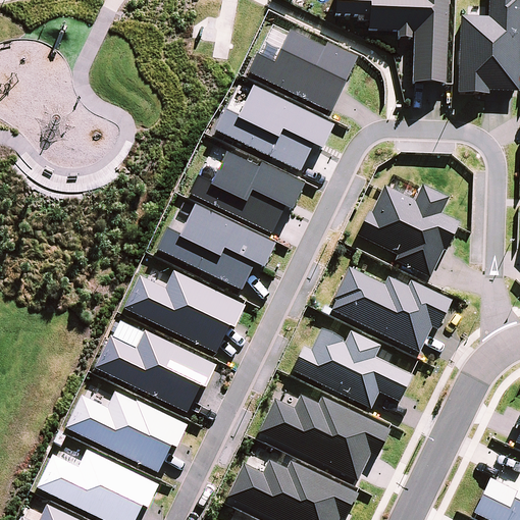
[(336,0),(336,17),(370,18),(369,33),(413,34),(411,83),(447,84),(449,0),(336,0)]
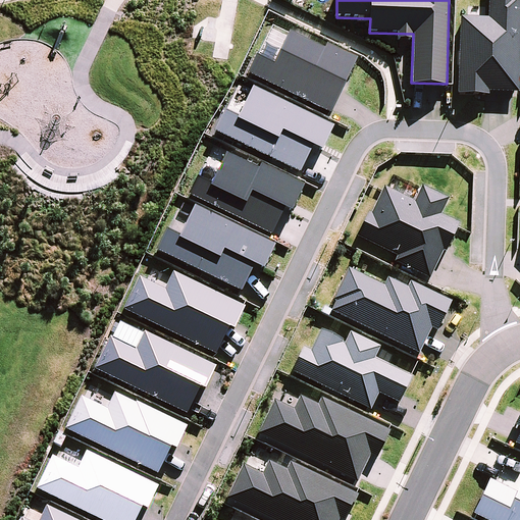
[(488,0),(489,16),(460,16),(459,92),(519,92),(519,0),(488,0)]
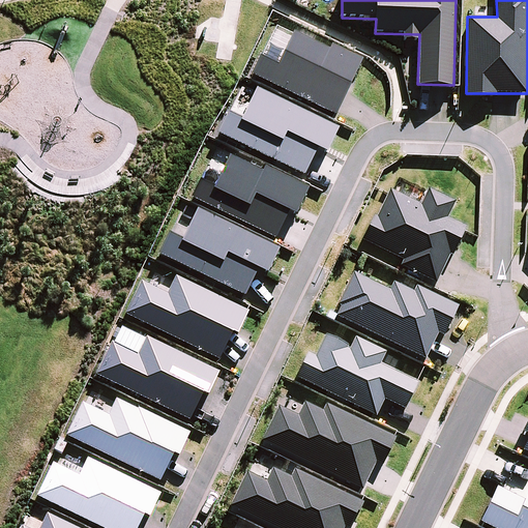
[(294,30),(283,57),(264,49),(252,76),(338,115),(361,60),(294,30)]
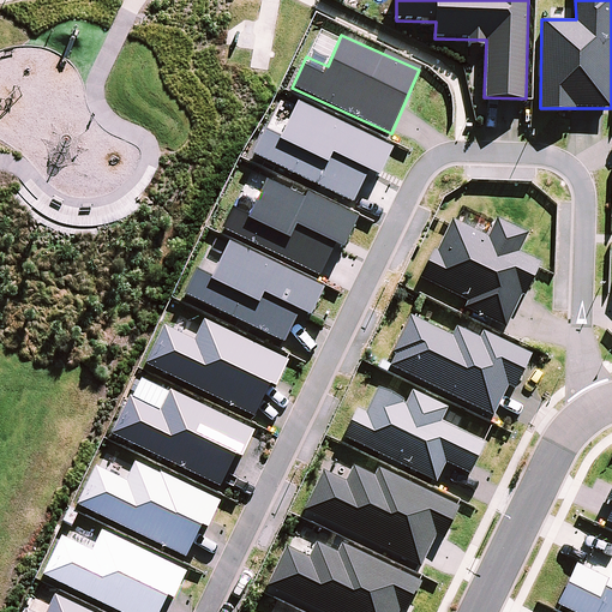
[(264,127),(252,154),(354,202),(369,171),(379,177),(393,147),(298,102),(282,136),(264,127)]
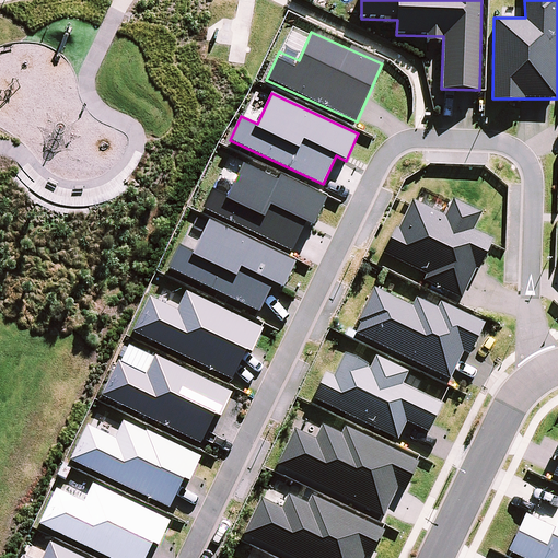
[(324,198),(244,160),(228,195),(213,188),(202,210),(234,225),(232,230),(209,219),(194,251),(179,244),(169,267),(260,311),(274,283),(283,288),(295,260),(257,242),(259,236),(297,254),(324,198)]
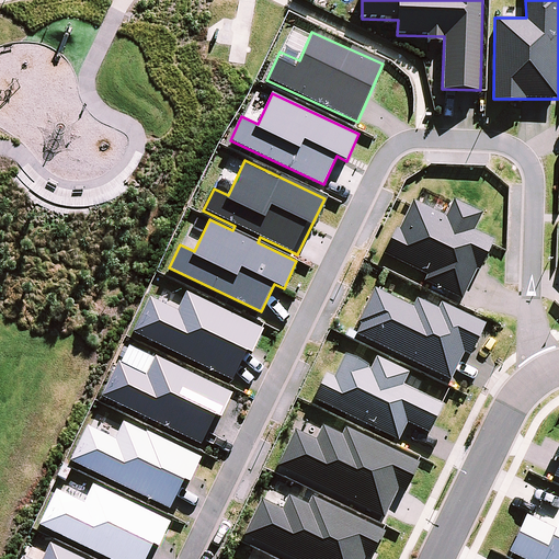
[(475,228),(483,214),(455,196),(444,215),(415,198),(384,251),(461,297),(495,239),(475,228)]
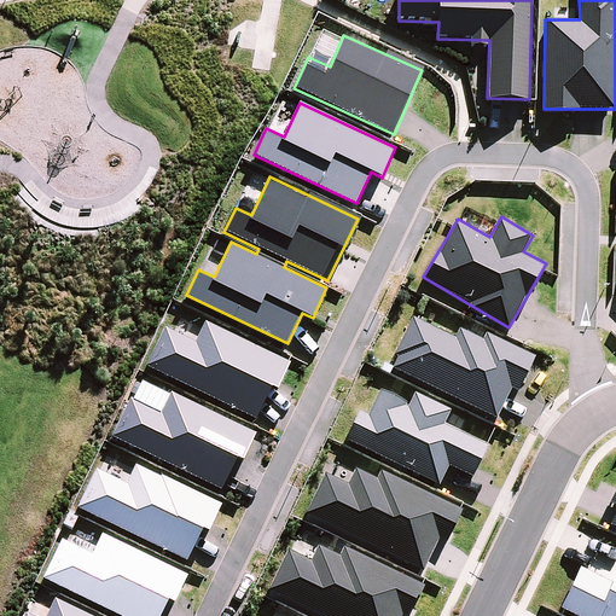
[(455,336),(414,317),(391,366),(498,417),(512,387),(518,389),(535,354),(486,331),(482,338),(460,327),(455,336)]
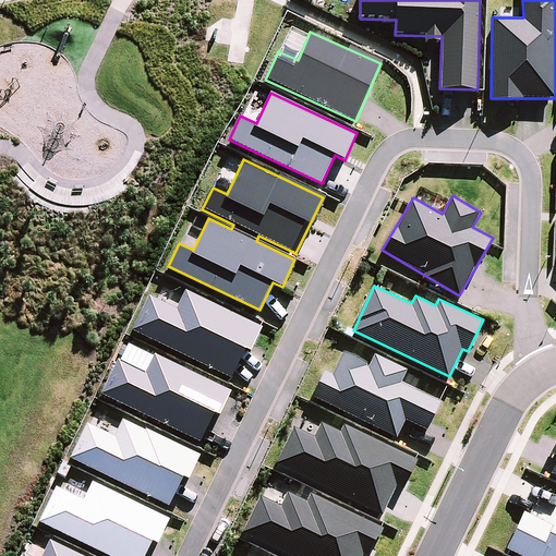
[(185,289),(177,307),(150,294),(134,329),(234,377),(260,325),(185,289)]
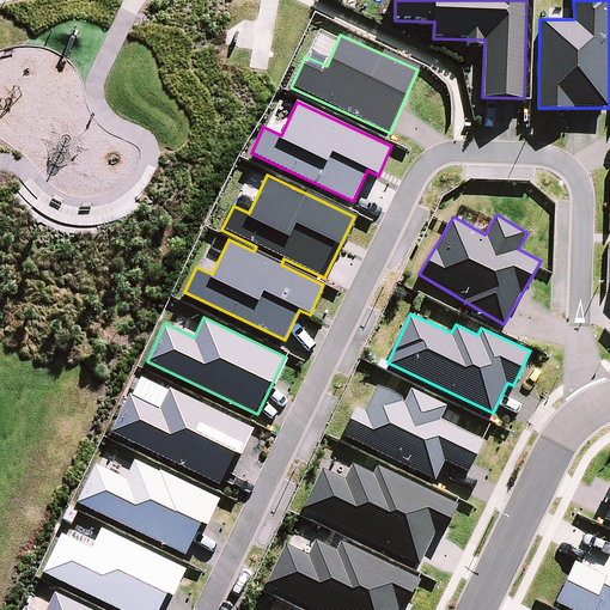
[(440,420),(447,406),(412,388),(406,398),(378,384),(365,410),(358,407),(343,434),(437,479),(445,458),(468,470),(482,440),(440,420)]
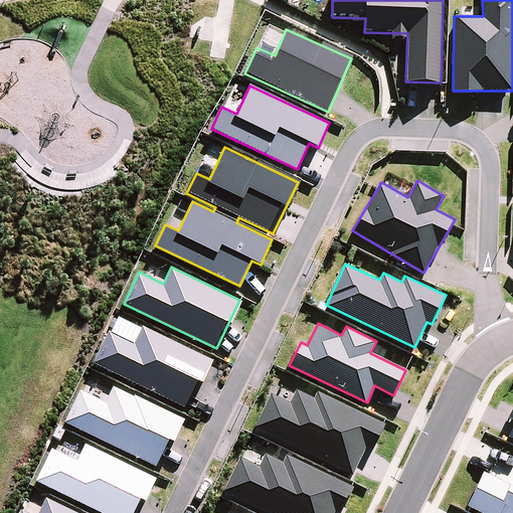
[(202,384),(214,359),(140,325),(133,340),(110,330),(95,363),(185,405),(196,382),(202,384)]
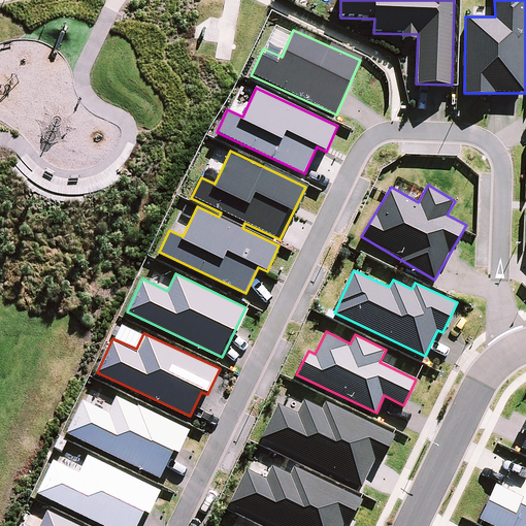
[(187,428),(117,395),(109,412),(84,399),(68,433),(164,478),(187,428)]
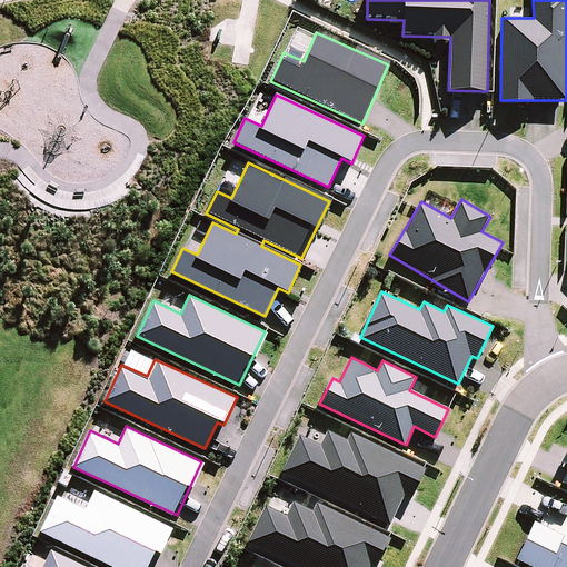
[(320,444),(299,434),(281,473),(390,524),(405,495),(411,498),(426,467),(350,431),(347,439),(327,429),(320,444)]
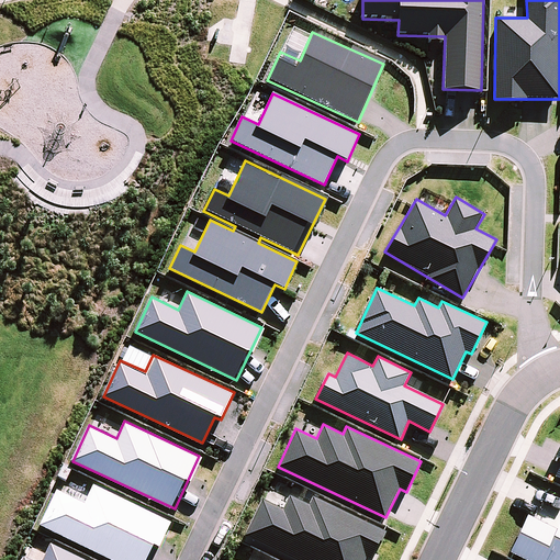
[(58,490),(41,525),(114,559),(145,559),(153,546),(158,549),(171,522),(93,485),(86,503),(58,490)]
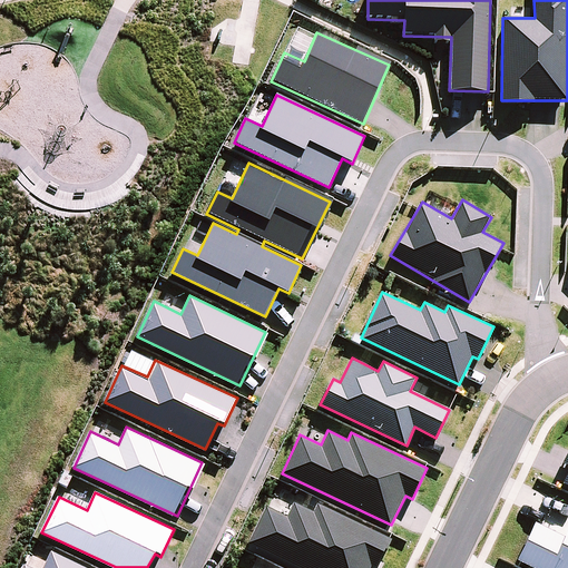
[(313,510),(293,500),(286,515),(267,506),(248,542),(300,567),(372,567),(389,536),(317,501),(313,510)]
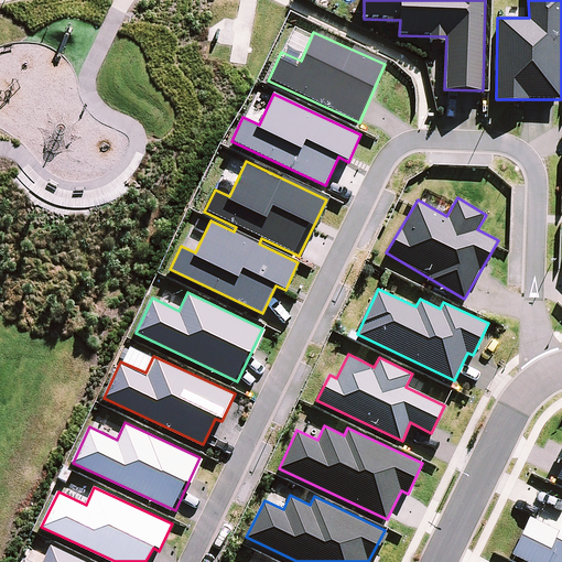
[(561,521),(558,530),(530,516),(511,553),(530,561),(561,561),(561,521)]
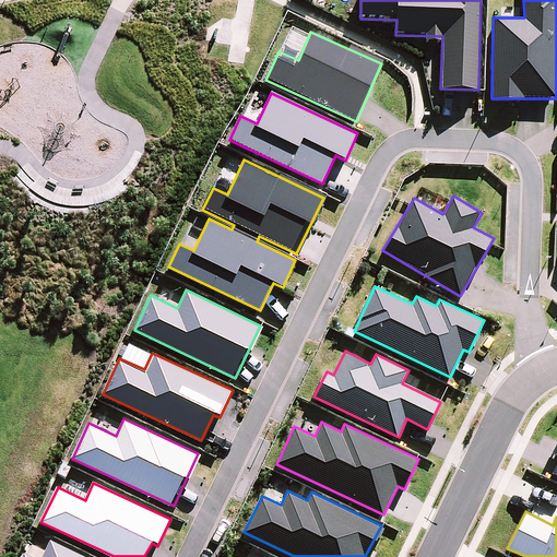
[(86,556),(51,540),(42,556),(33,556),(25,553),(23,556),(86,556)]
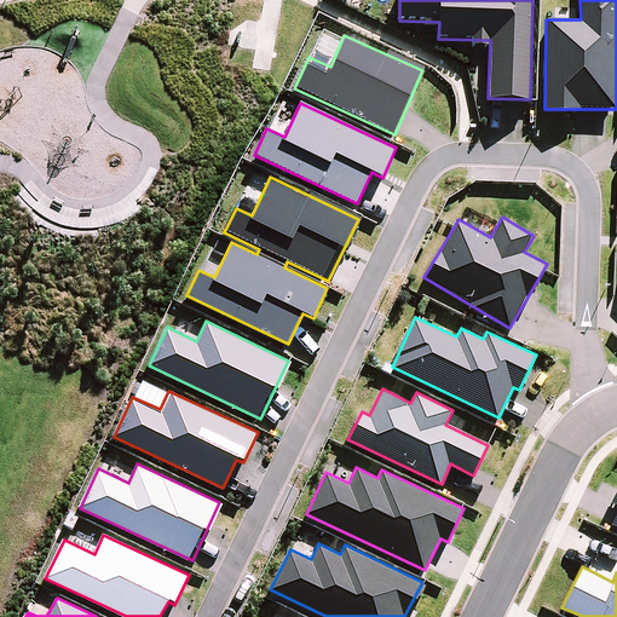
All buildings are outlined.
